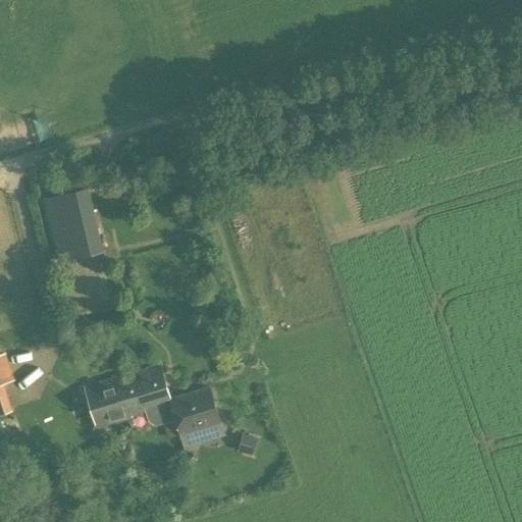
[(103,249),(88,185),(41,196),(56,260),(103,249)]
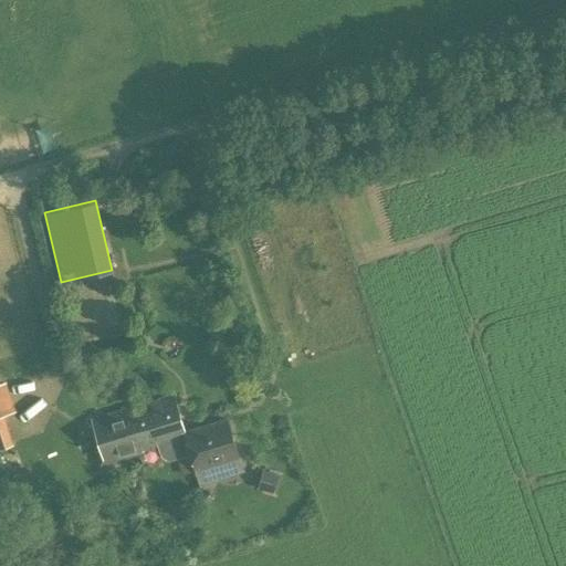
[(185,228),(169,232),(174,247),(190,242),(185,228)]
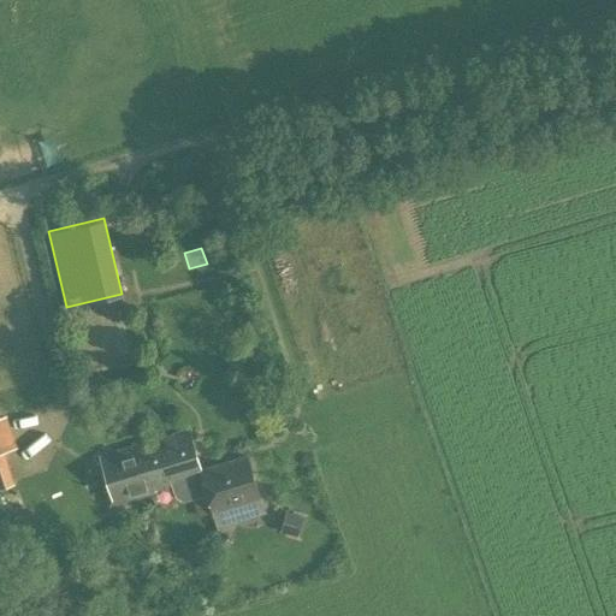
[(0,418),(0,489),(13,484),(4,452),(16,448),(6,416),(0,418)]
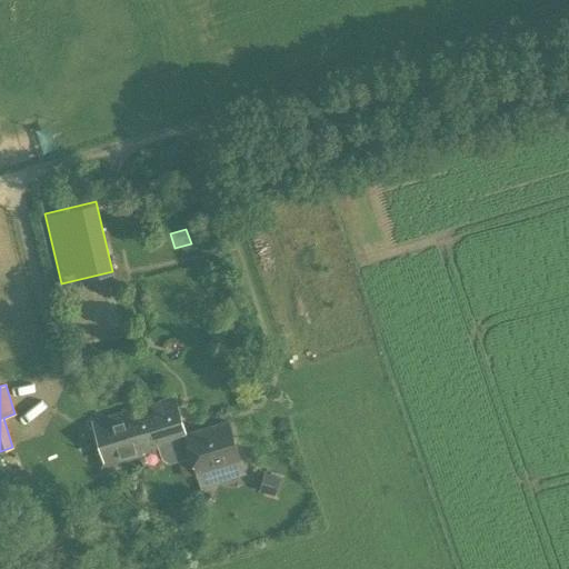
[(175,400),(142,409),(149,433),(133,438),(139,457),(159,451),(160,455),(162,459),(168,462),(173,462),(177,461),(182,478),(197,475),(239,461),(228,422),(186,436),(175,400)]
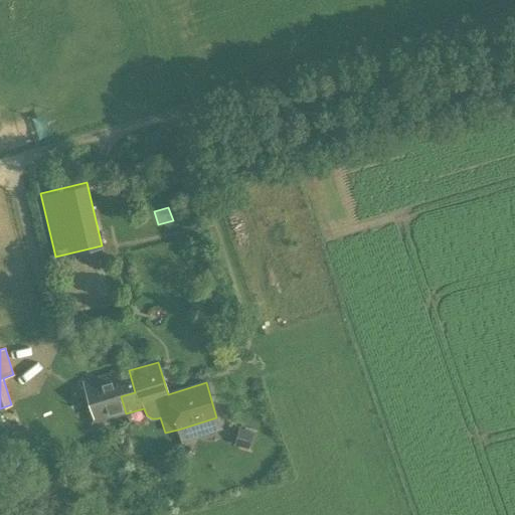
[(135,392),(129,370),(83,383),(96,422),(126,413),(121,396),(135,392)]
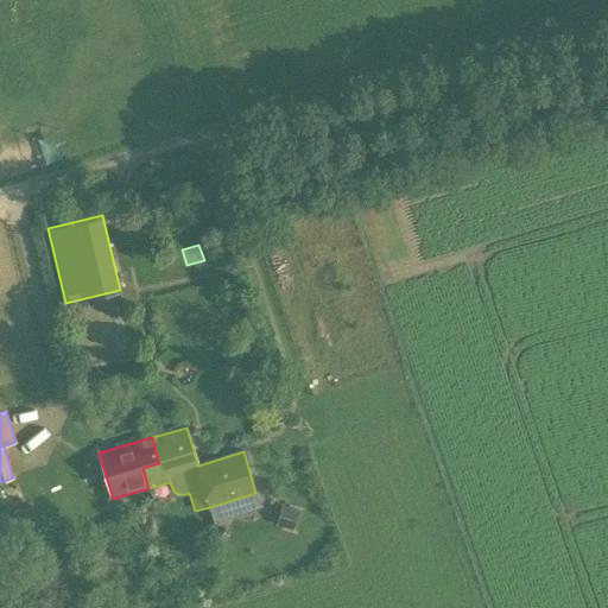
All buildings are outlined.
